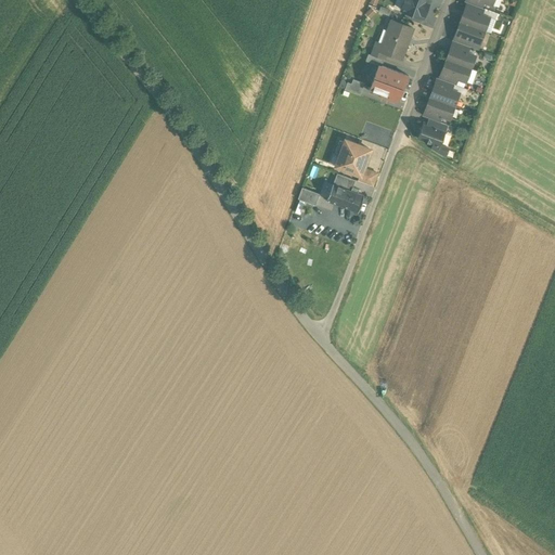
[(426,0),(404,0),(401,10),(423,18),(429,1),(426,0)]
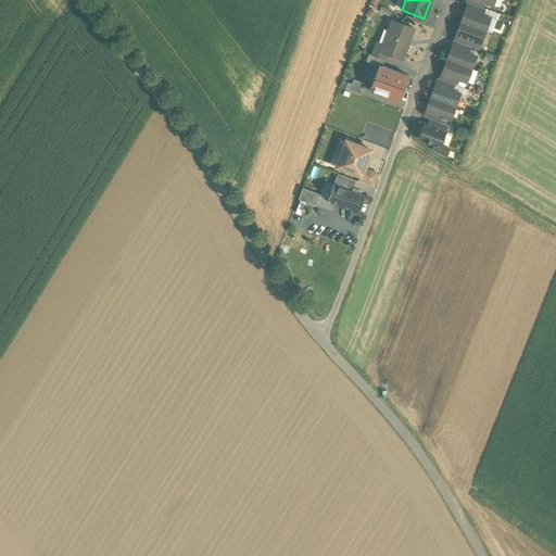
[(483,9),(469,3),(467,9),(483,15),(485,9),(483,9)]
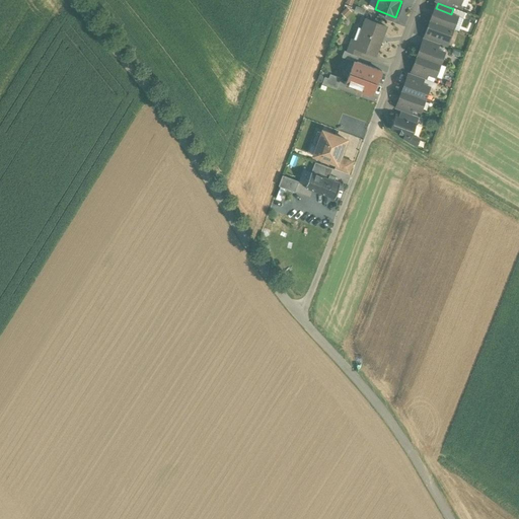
[(352,10),(344,7),(342,12),(350,15),(352,10)]
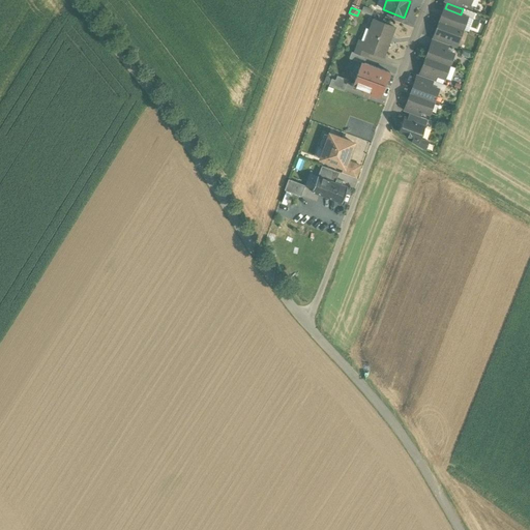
[(445,8),(444,8),(439,21),(463,29),(467,18),(461,15),(445,8)]
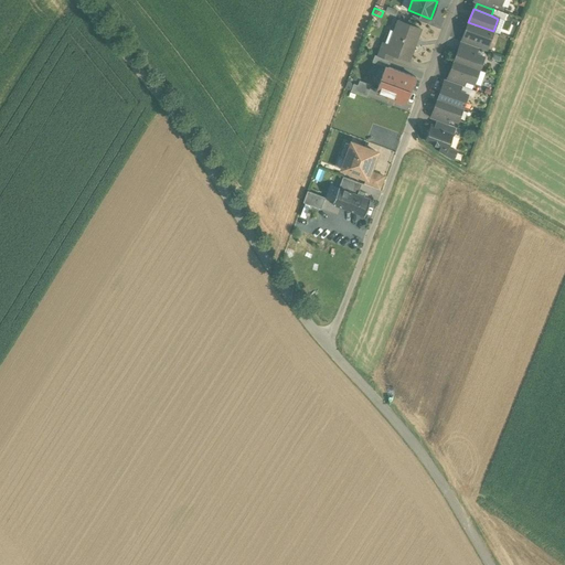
[(420,29),(397,21),(394,31),(398,33),(393,46),(391,53),(393,53),(393,54),(409,61),(420,29)]
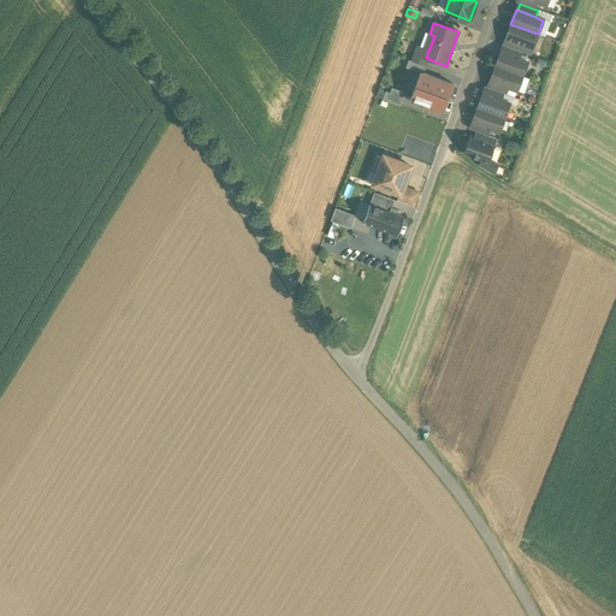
[(538,34),(510,24),(505,39),(525,46),(532,48),(538,34)]
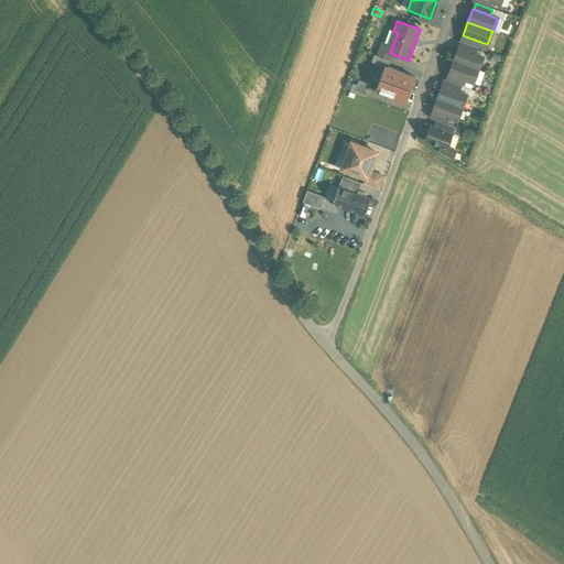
[(389,30),(384,43),(392,46),(398,33),(393,31),(389,30)]
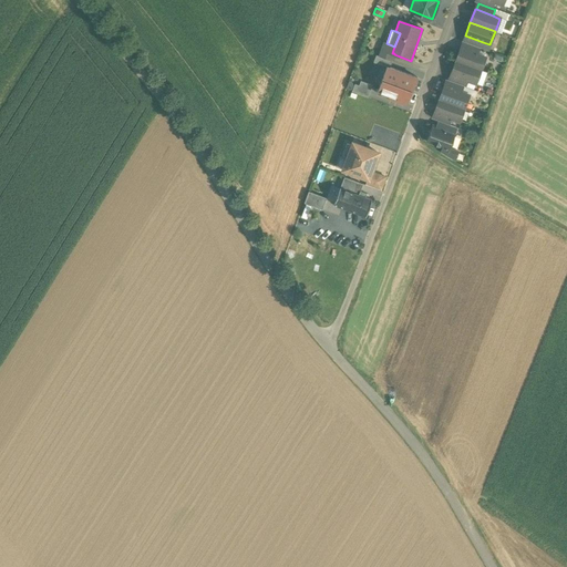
[(483,42),(466,35),(464,42),(481,48),(483,42)]
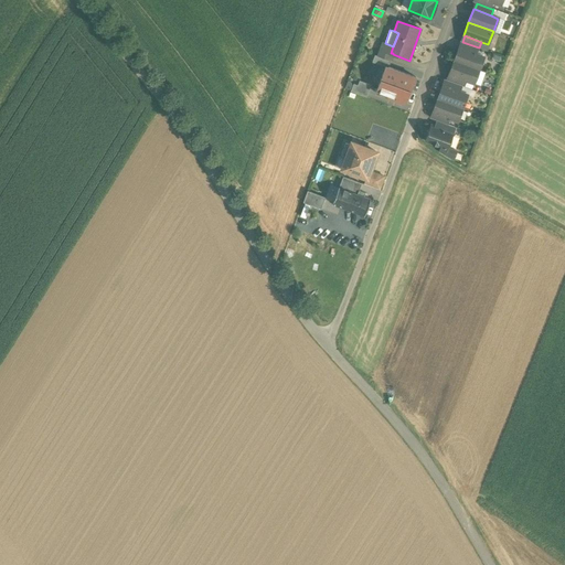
[(479,48),(462,42),(460,48),(476,54),(479,48)]
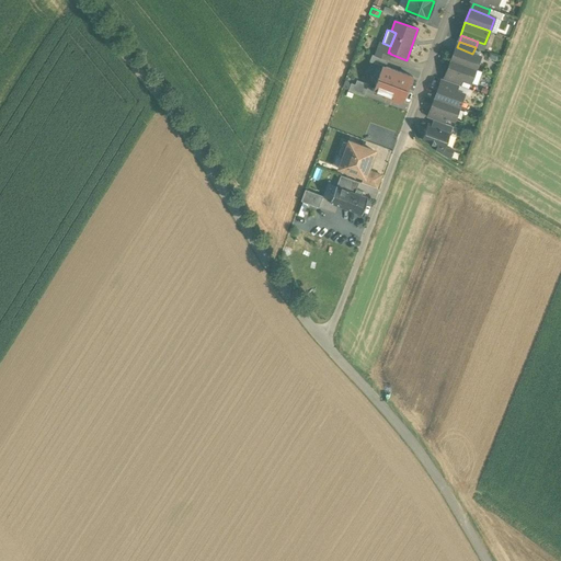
[(382,43),(379,44),(378,48),(388,53),(390,46),(382,43)]
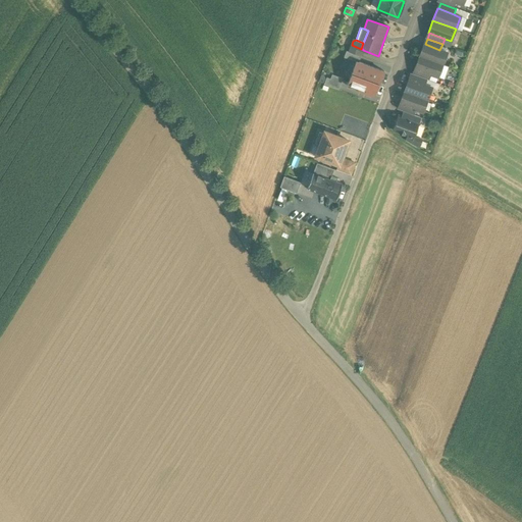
[(425,44),(424,44),(419,56),(442,64),(447,53),(439,50),(425,44)]
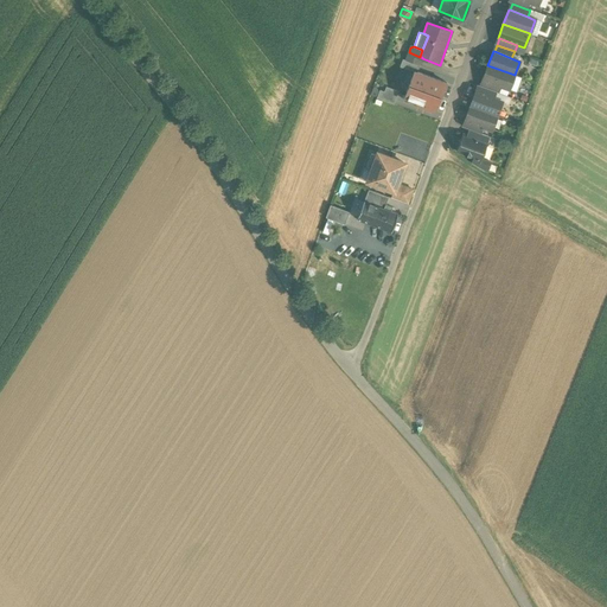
[(420,57),(409,52),(406,61),(420,65),(422,58),(422,57),(420,57)]
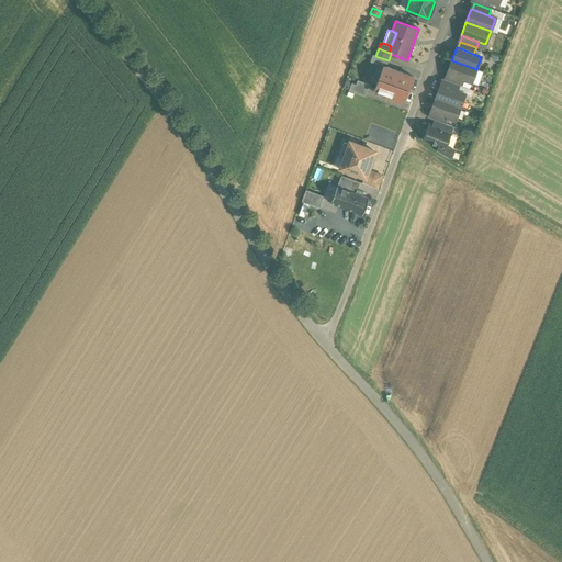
[(375,56),(373,55),(370,62),(383,67),(383,66),(386,67),(389,60),(375,56)]
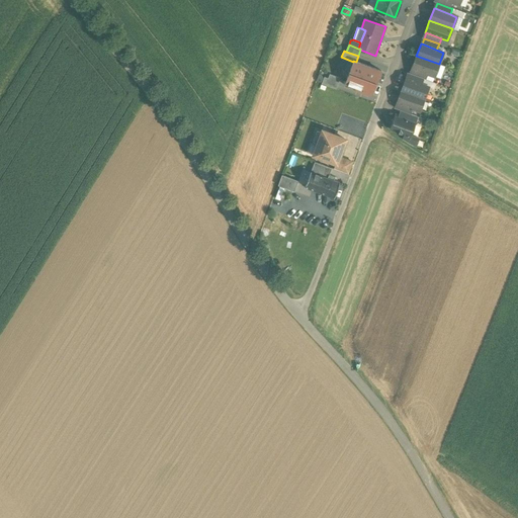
[(439,64),(416,56),(412,68),(413,68),(428,74),(434,76),(439,64)]
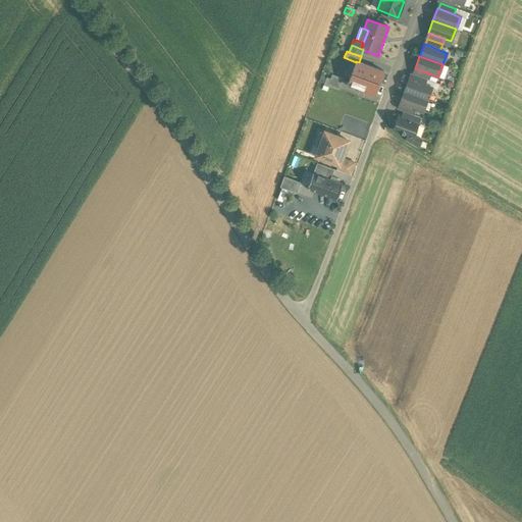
[(359,62),(356,61),(356,62),(347,86),(371,95),(375,93),(381,76),(382,76),(384,71),(359,62)]
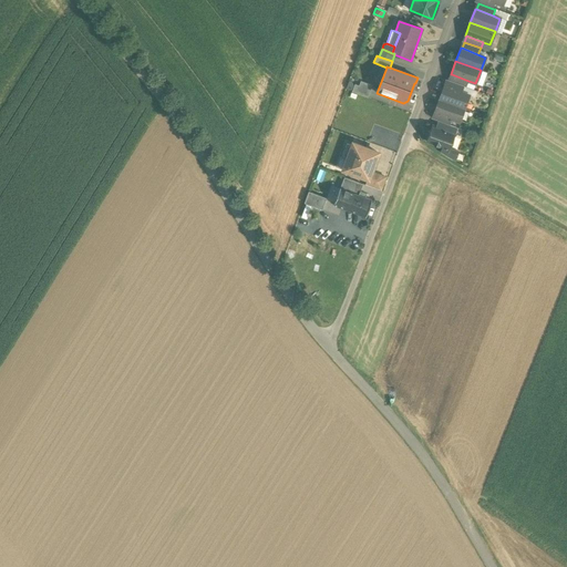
[(468,81),(452,74),(450,81),(464,86),(465,86),(468,81)]
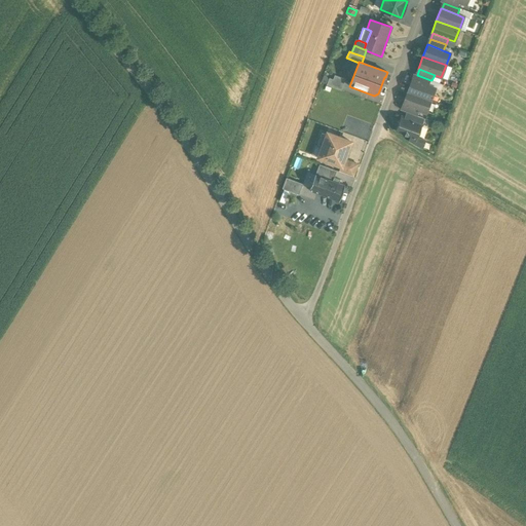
[(417,75),(415,74),(413,80),(428,85),(430,80),(417,75)]
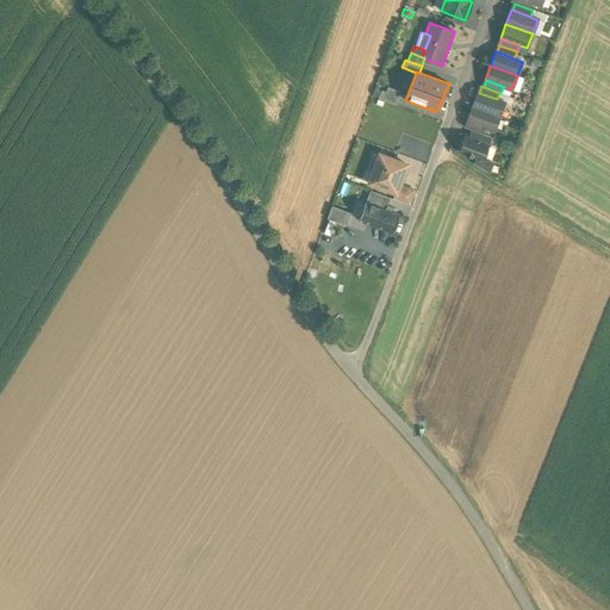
[(400,92),(388,87),(386,93),(381,91),(379,99),(396,105),(400,92)]
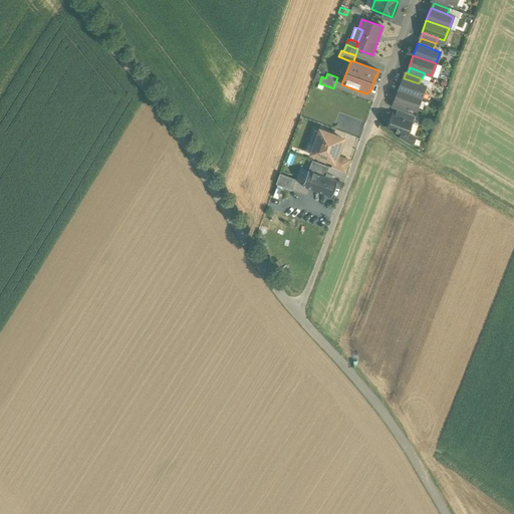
[(404,78),(403,78),(398,89),(421,98),(425,86),(419,83),(404,78)]
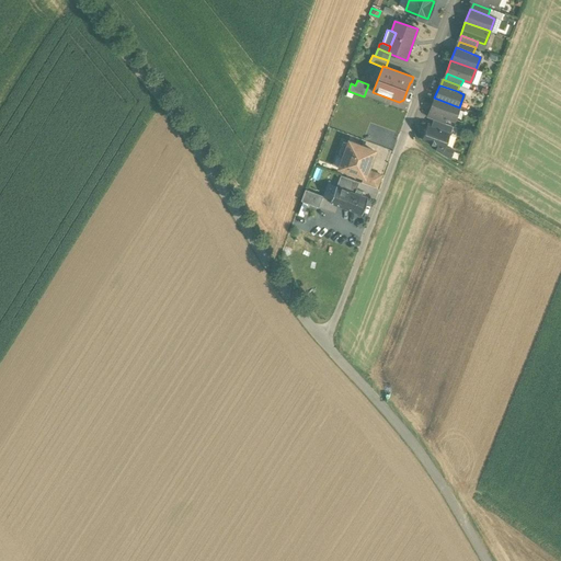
[(459,107),(434,98),(430,111),(447,117),(455,121),(459,107)]
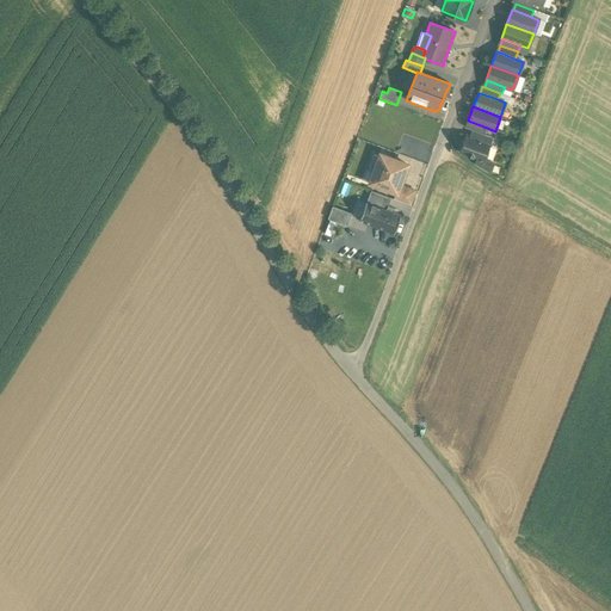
[(487,128),(469,122),(467,128),(471,130),(485,135),(487,128)]
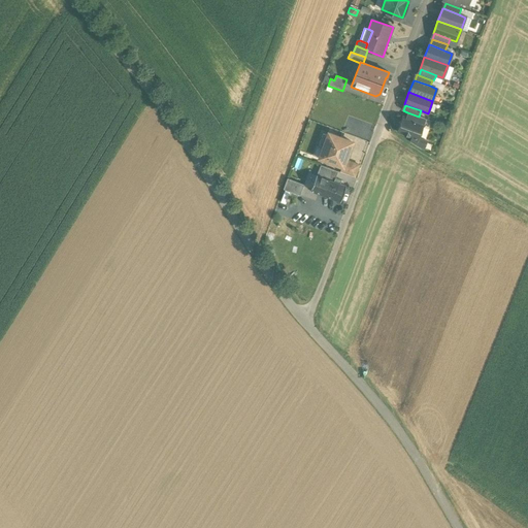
[(419,117),(407,112),(405,119),(423,125),(425,119),(419,117)]
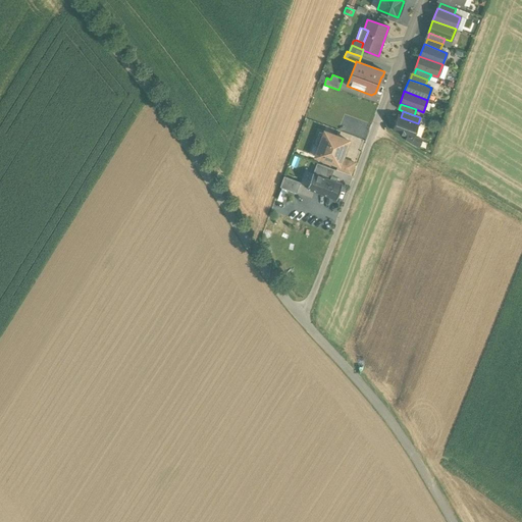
[(401,117),(398,115),(393,129),(407,136),(414,138),(414,137),(419,123),(418,123),(401,117)]
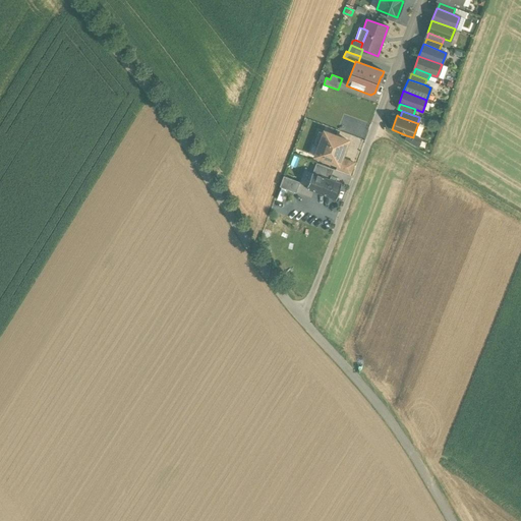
[(347,140),(325,132),(324,134),(319,132),(314,143),(320,146),(315,157),(338,165),(341,158),(347,140)]
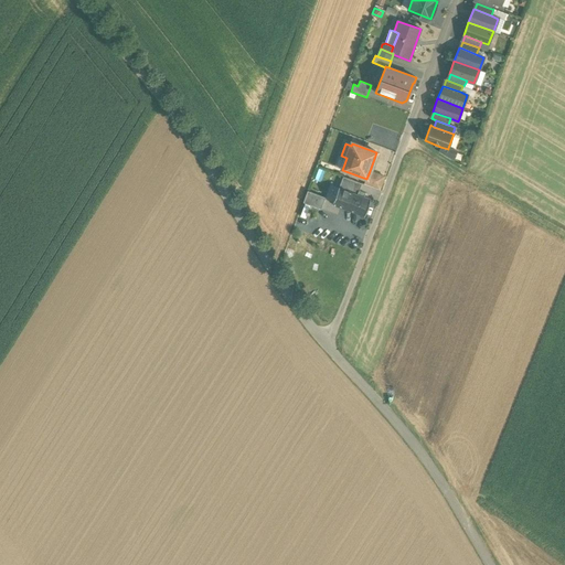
[(457,152),(448,148),(448,149),(440,147),(439,151),(454,160),(457,152)]
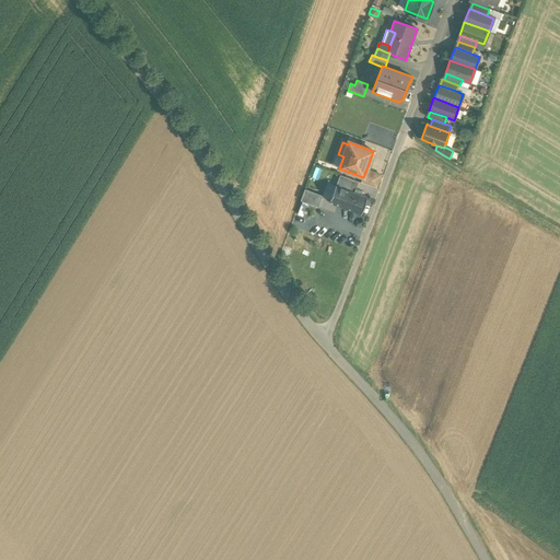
[(381,175),(366,170),(363,177),(361,183),(375,188),(381,175)]
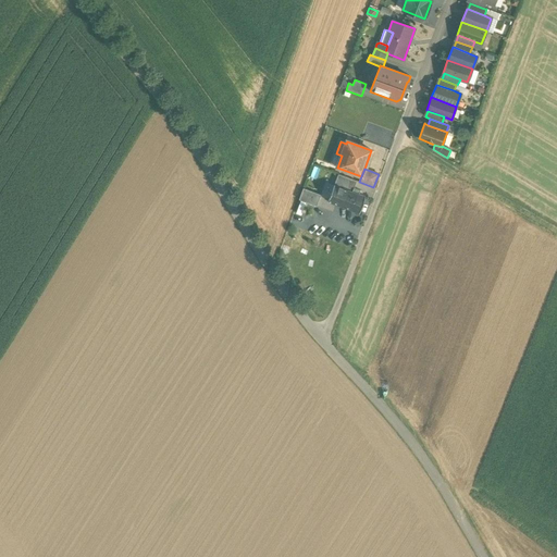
[(356,182),(338,174),(334,185),(353,192),(356,182)]
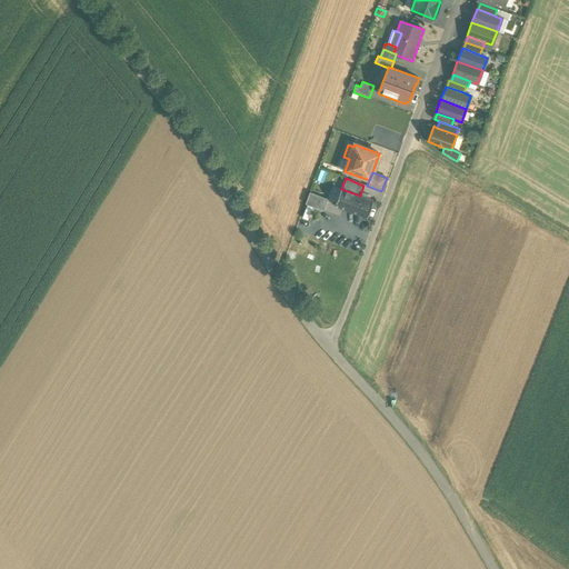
[(360,196),(341,189),(335,206),(367,218),(373,201),(360,196)]
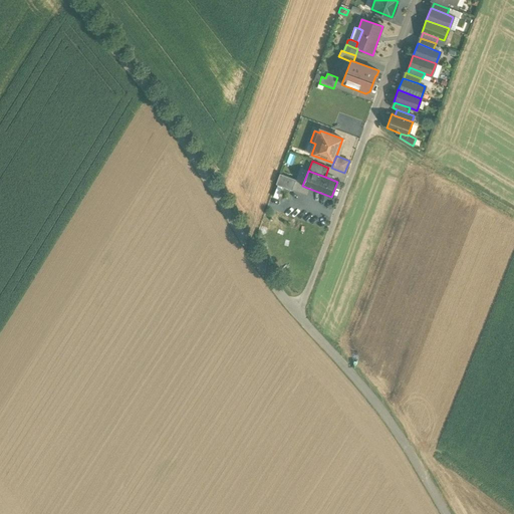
[(296,180),(280,174),(276,185),(292,191),(296,180)]
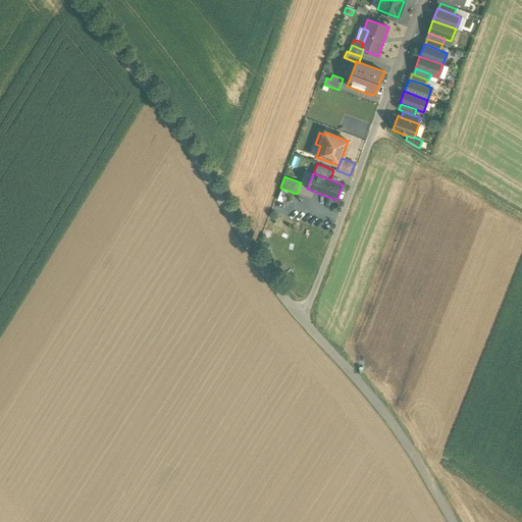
[(291,203),(282,200),(280,205),(289,208),(291,203)]
